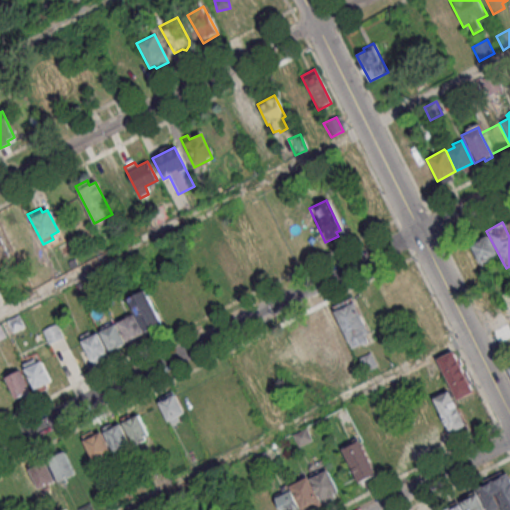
[(468,243),(486,234),(497,255),(487,260),(487,265),(481,268),(468,243)]
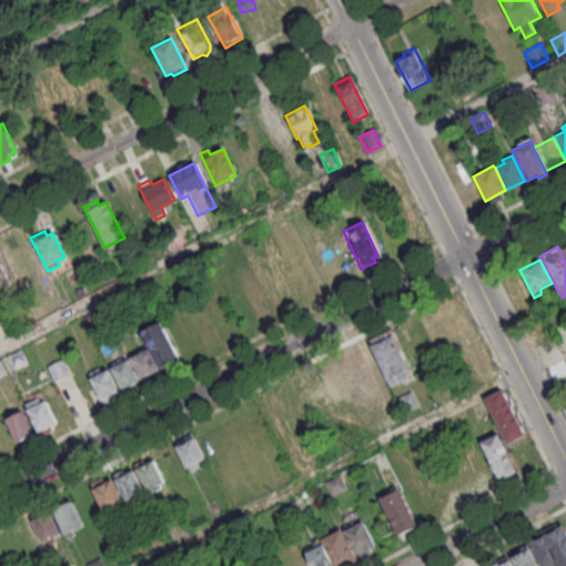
[(0,265),(13,291),(0,297),(0,265)]
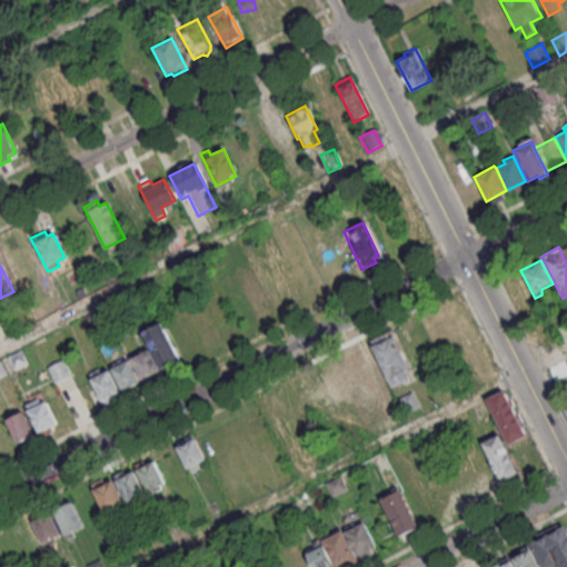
[(141,334),(163,378),(182,368),(160,324),(141,334)]
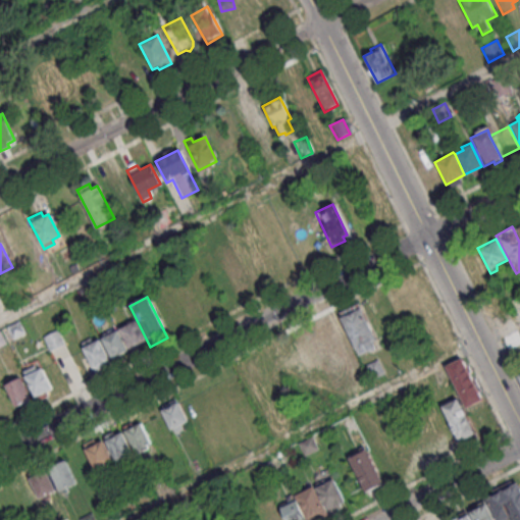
[(336,314),(357,357),(374,349),(372,344),(376,342),(358,304),(336,314)]
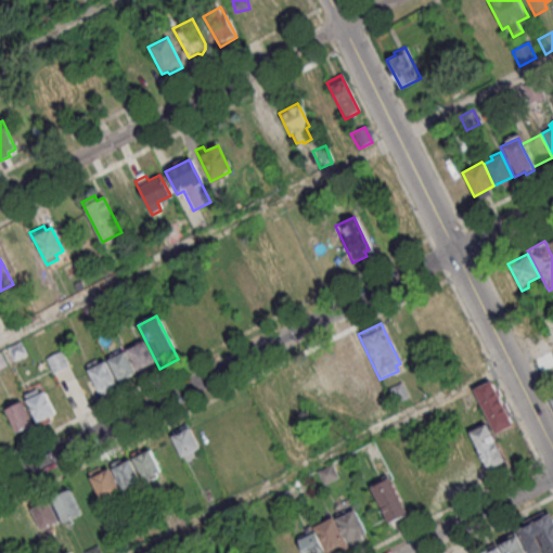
[(126,347),(140,376),(156,368),(142,338),(126,347)]
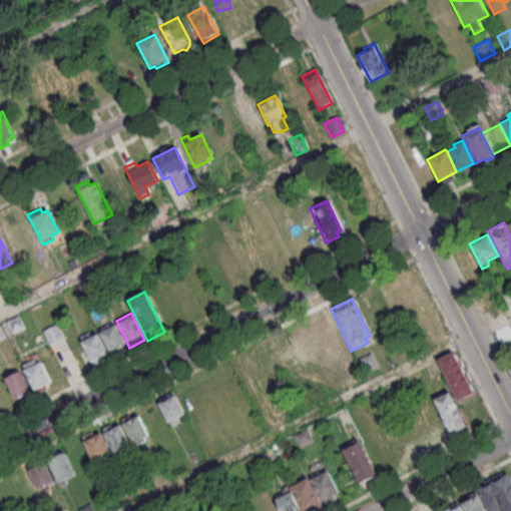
[(307,329),(323,365),(344,356),(328,320),(307,329)]
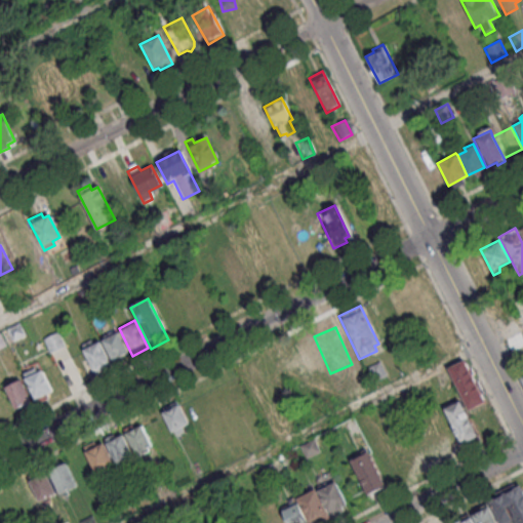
[(102,336),(117,365),(129,358),(114,329),(102,336)]
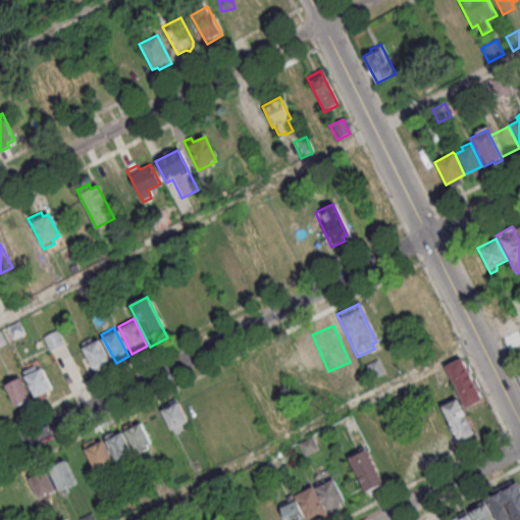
[(48,352),(63,344),(57,330),(41,339),(48,352)]
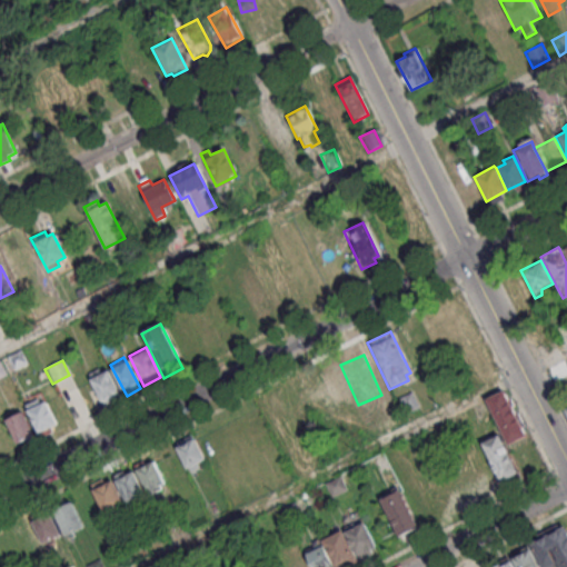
[(87,378),(103,408),(122,398),(106,367),(87,378)]
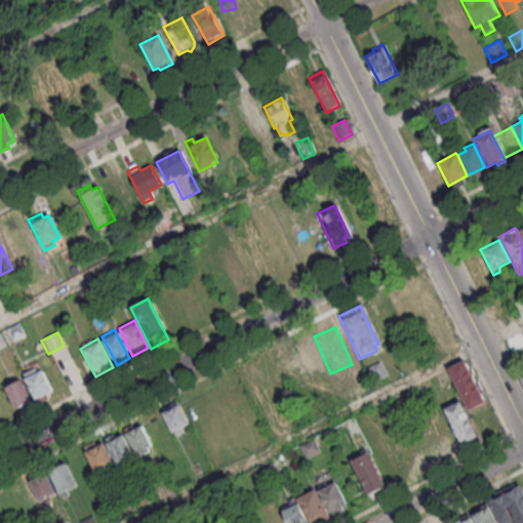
[(444,368),(461,359),(485,403),(467,412),(444,368)]
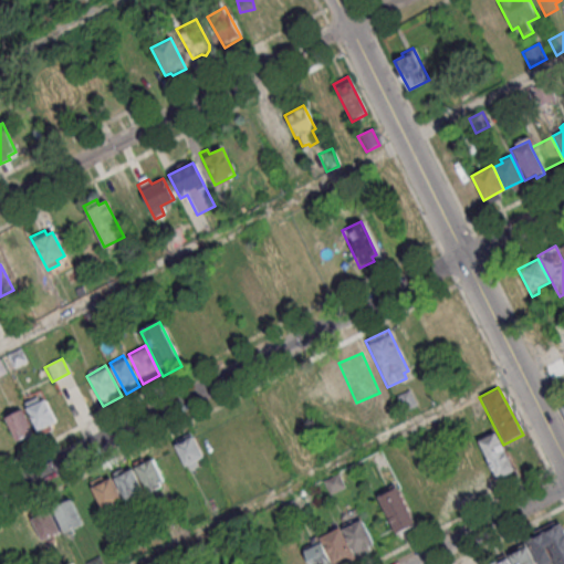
[(24,406),(39,437),(52,430),(49,426),(53,425),(41,398),(24,406)]
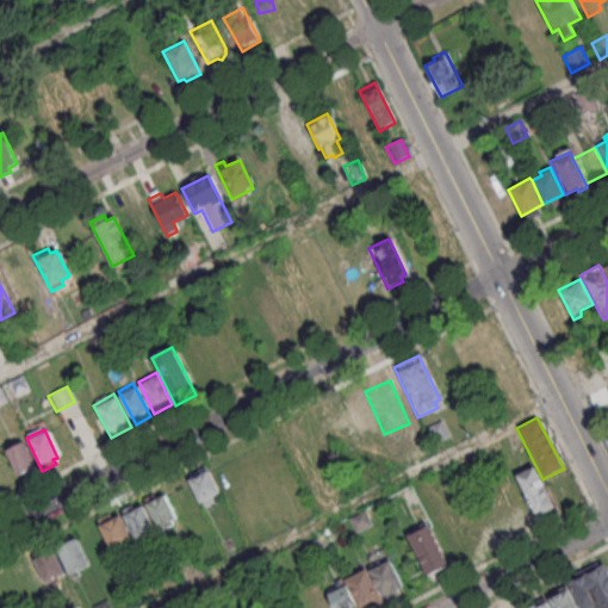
[(4,451),(18,478),(35,470),(20,442),(4,451)]
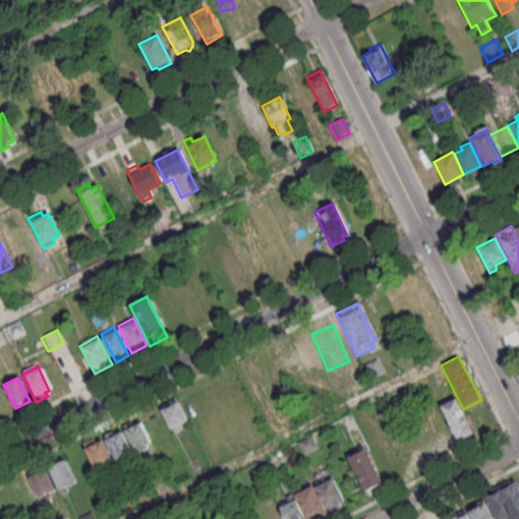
[(440,406),(456,399),(474,438),(458,446),(440,406)]
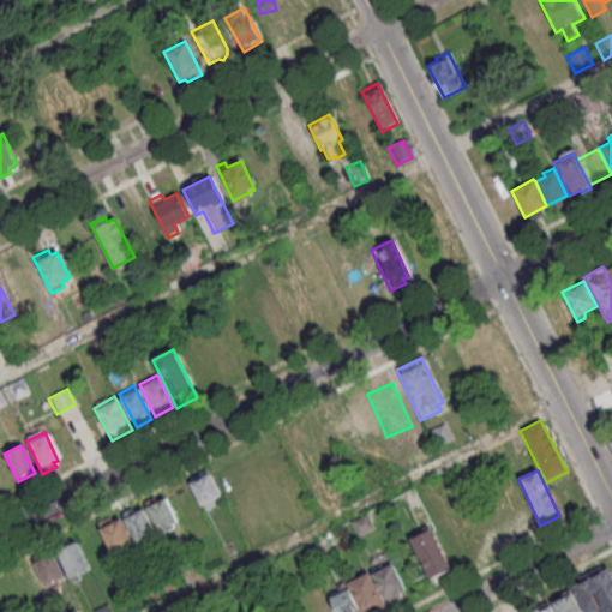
[(189,484),(199,508),(203,505),(205,509),(211,507),(209,501),(217,496),(207,472),(191,479),(192,481),(189,484)]
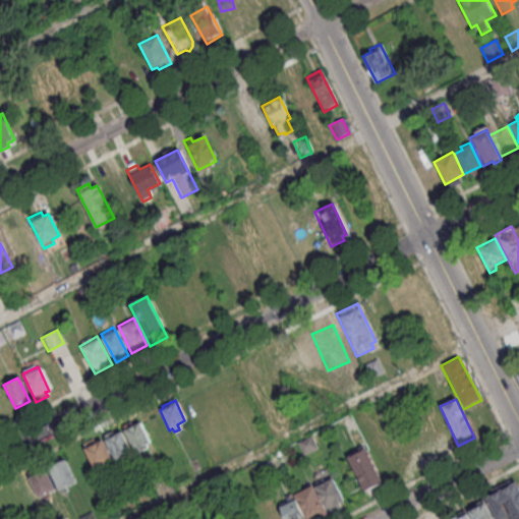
[(120,427),(133,452),(151,444),(139,422),(131,427),(128,422),(120,427)]
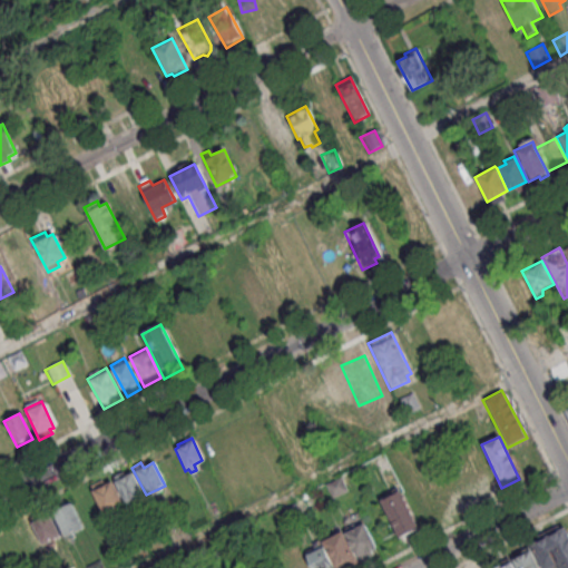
[(113,478),(128,509),(140,503),(138,498),(143,496),(131,475),(125,478),(121,472),(113,478)]
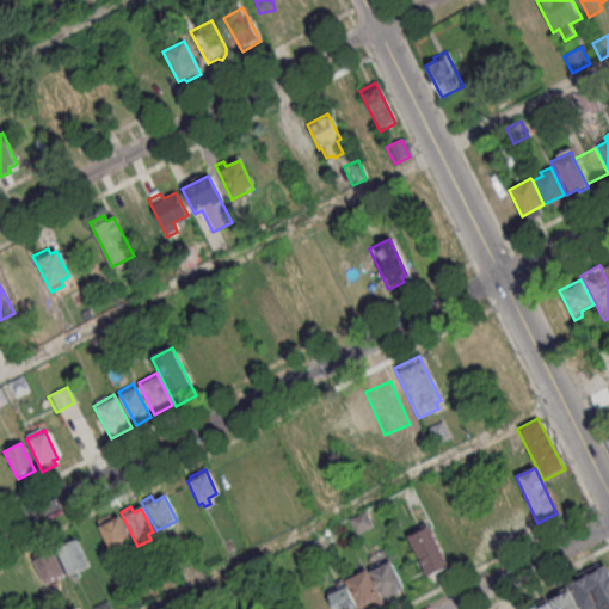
[(348,521),(363,512),(370,528),(355,535),(348,521)]
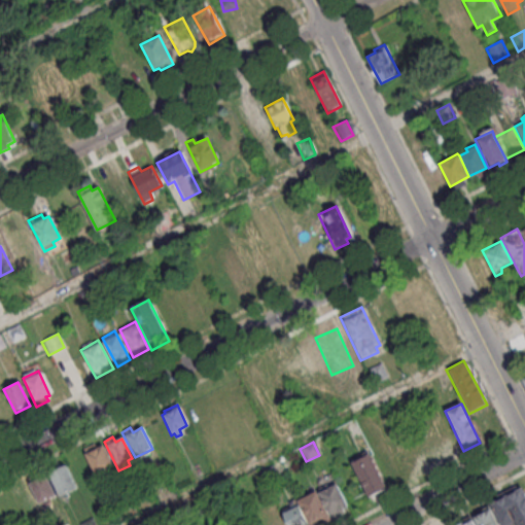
[(80,450),(95,481),(115,471),(103,446),(96,449),(94,444),(80,450)]
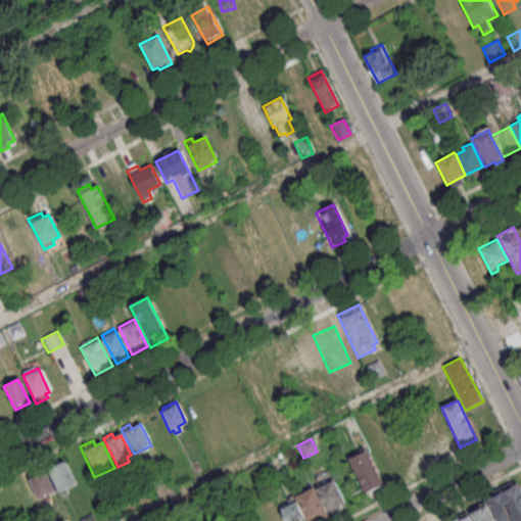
[(347,461),(366,452),(384,485),(366,494),(347,461)]
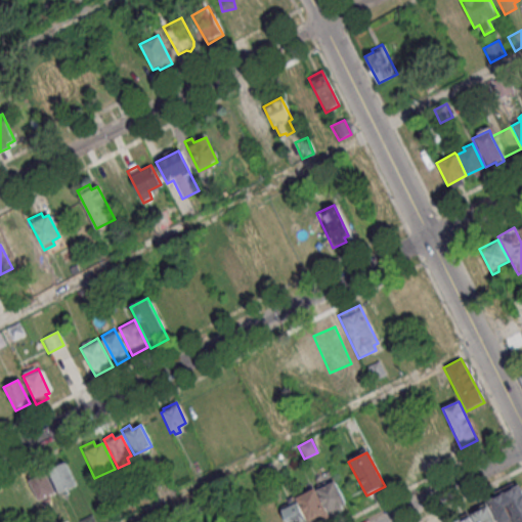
[(46,470),(61,496),(76,488),(61,462),(46,470)]
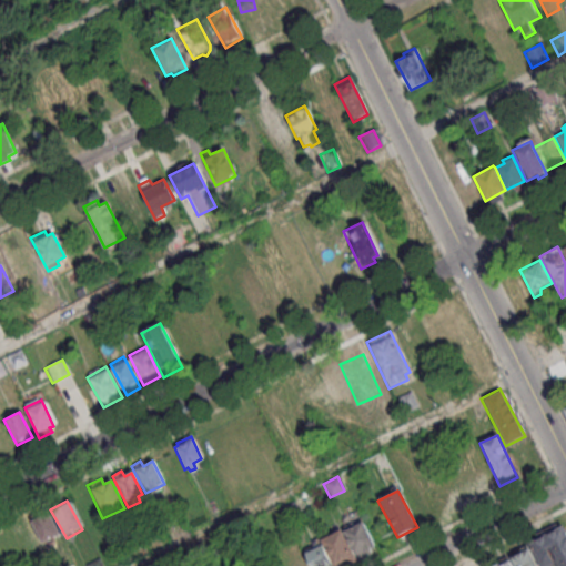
[(29,521),(42,546),(62,536),(49,511),(29,521)]
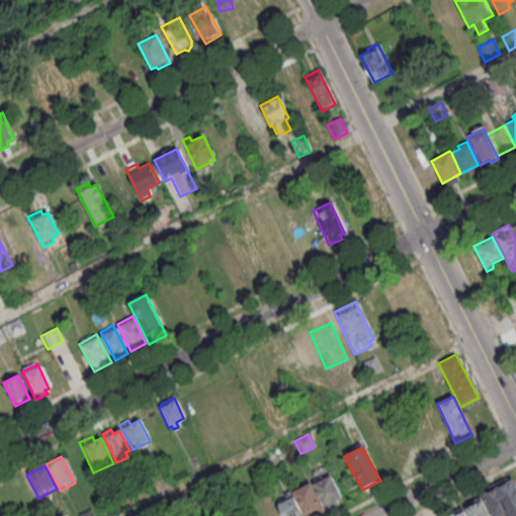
[(312,482),(329,473),(341,499),(337,501),(338,504),(330,508),(329,506),(325,508),(312,482)]
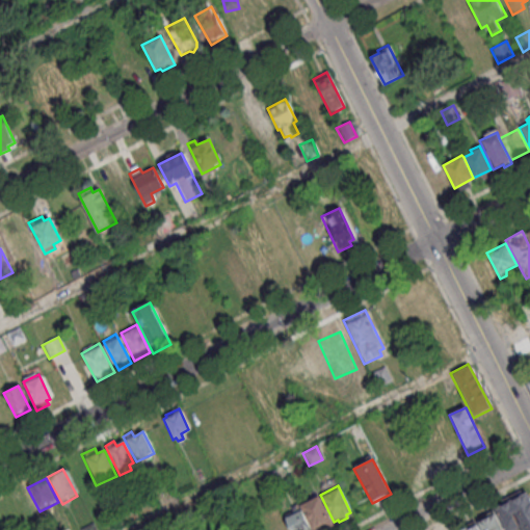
[(505,529),(495,508),(528,492),(529,496),(529,529),(520,529),(505,529)]
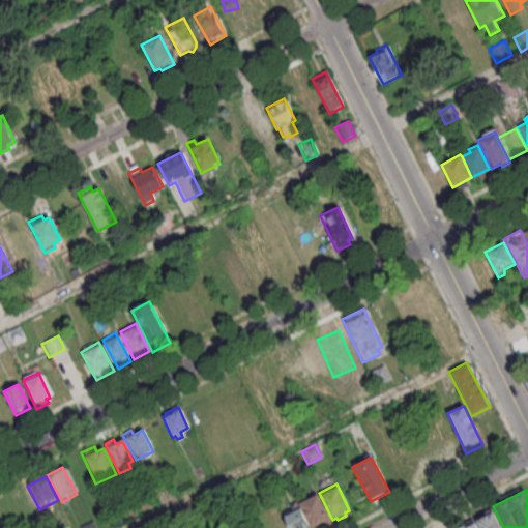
[(310,527),(299,508),(297,504),(319,493),(332,520),(328,521),(331,526),(329,527),(310,527)]
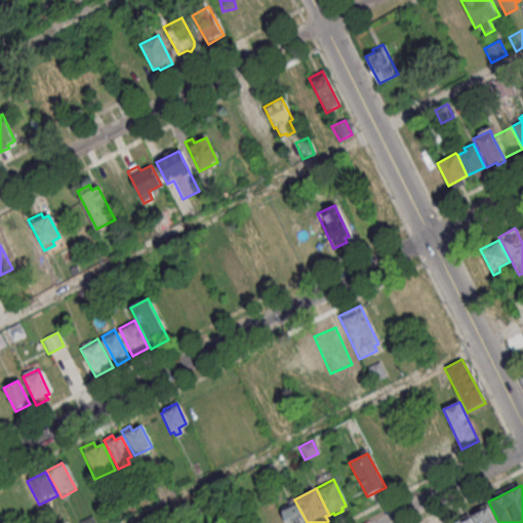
[(285,522),(280,513),(296,504),(306,522),(285,522)]
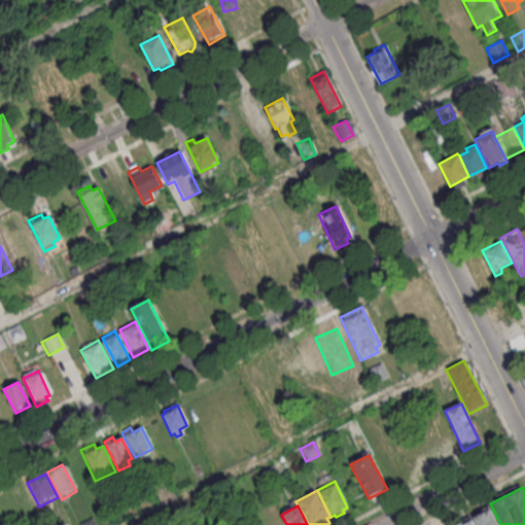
[(473,524),(470,520),(488,510),(495,524),(473,524)]
